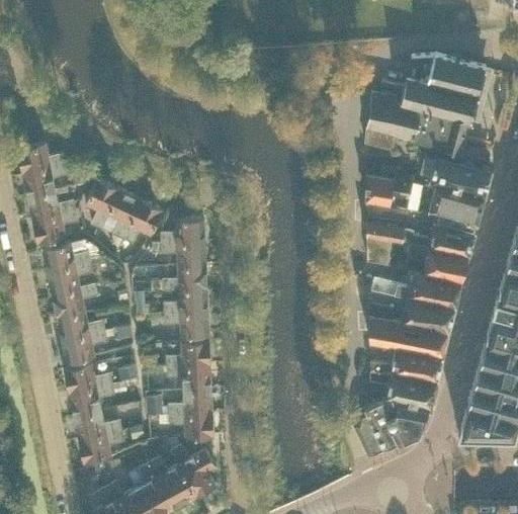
[(379,86),(403,92),(402,99),(371,94),(366,131),(394,136),(438,147),(462,153),(470,121),(471,121),(486,69),(484,68),(476,66),(451,60),(434,56),(433,56),(411,58),(405,88),(380,82),(379,86)]
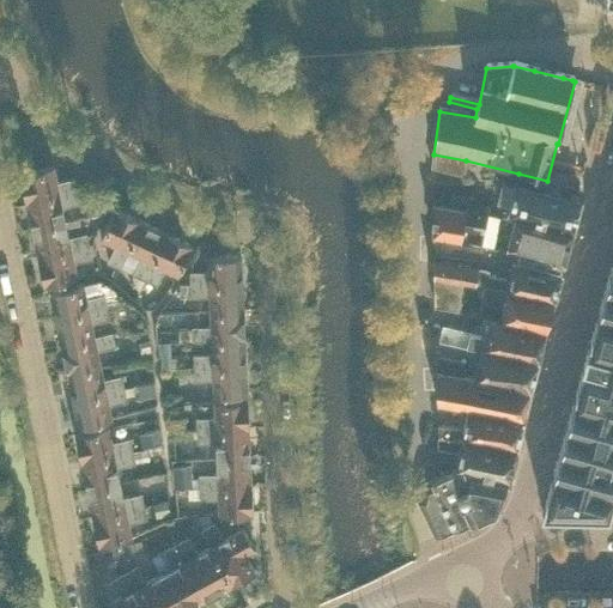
[(466,160),(434,154),(432,168),(431,172),(461,180),(462,174),(466,160)]
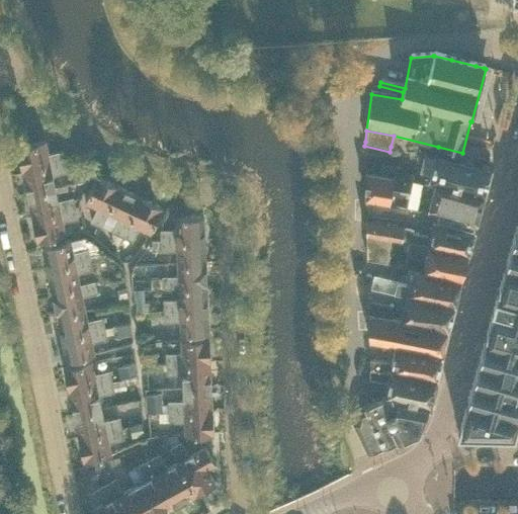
[(18,150),(22,174),(65,165),(63,156),(63,155),(49,158),(46,145),(26,148),(18,150)]
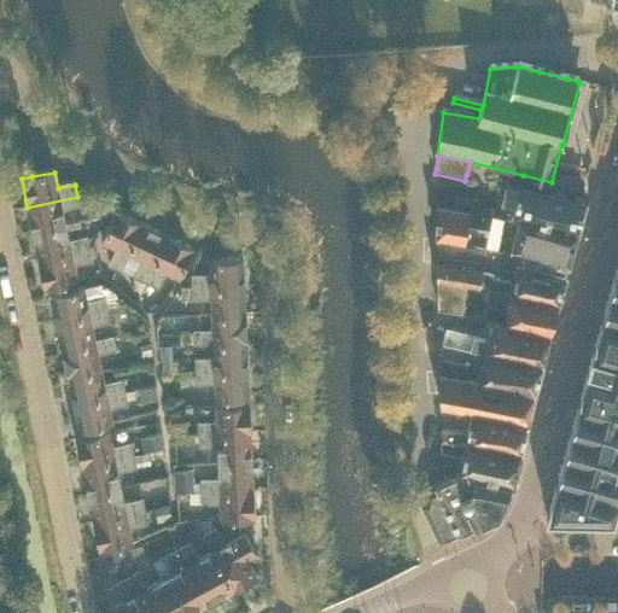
[(523,175),(513,217),(577,233),(586,204),(548,194),(552,182),(523,175)]
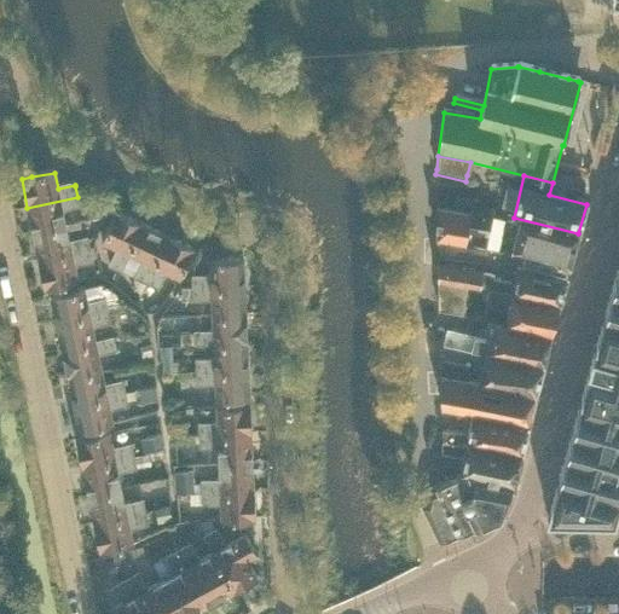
[(77,198),(90,196),(87,184),(75,186),(77,198)]
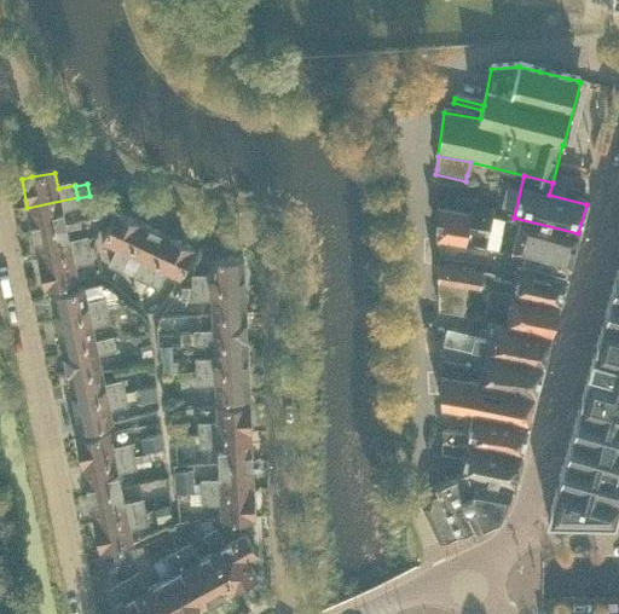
[(33,236),(65,229),(63,213),(80,209),(77,197),(27,208),(33,236)]
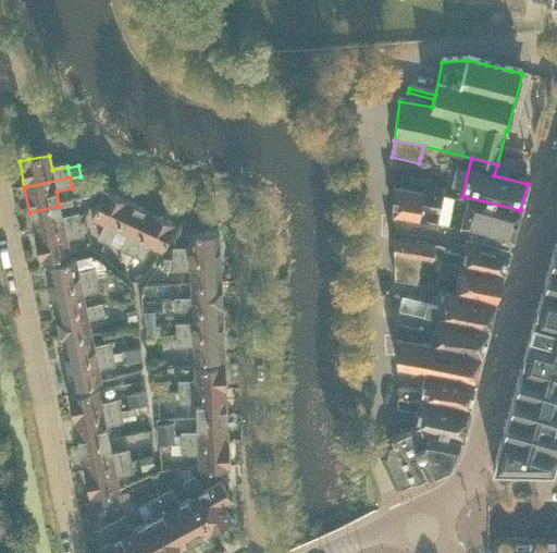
[(91,199),(100,186),(91,187),(82,200),(91,199)]
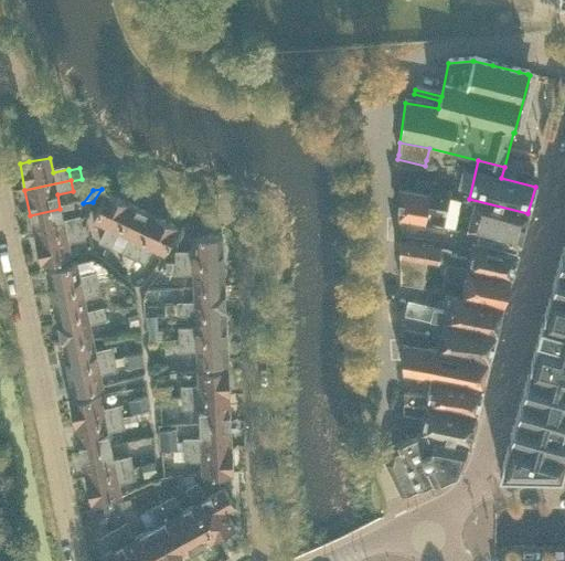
[(398,193),(400,222),(422,228),(425,215),(444,221),(445,220),(449,201),(435,198),(429,199),(398,193)]
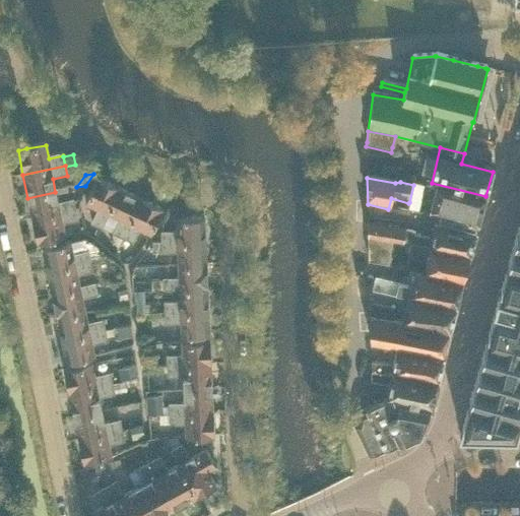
[(108,216),(119,191),(98,181),(85,206),(98,212),(91,226),(94,227),(91,235),(96,237),(100,230),(101,231),(108,217),(108,216)]
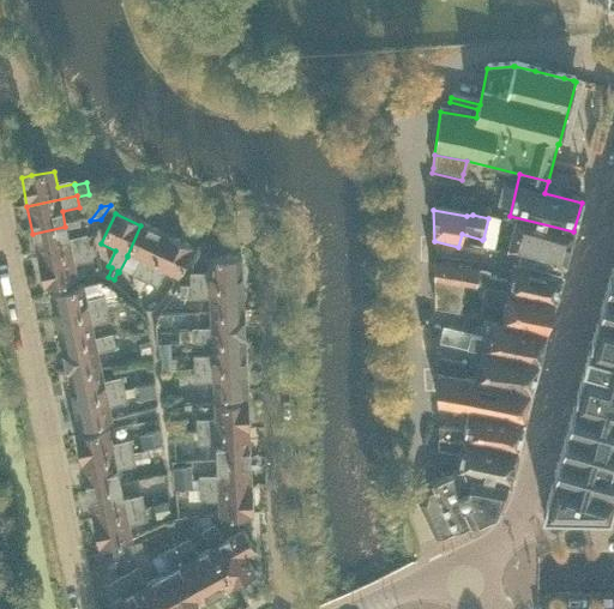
[(509,251),(564,266),(573,233),(517,219),(509,251)]
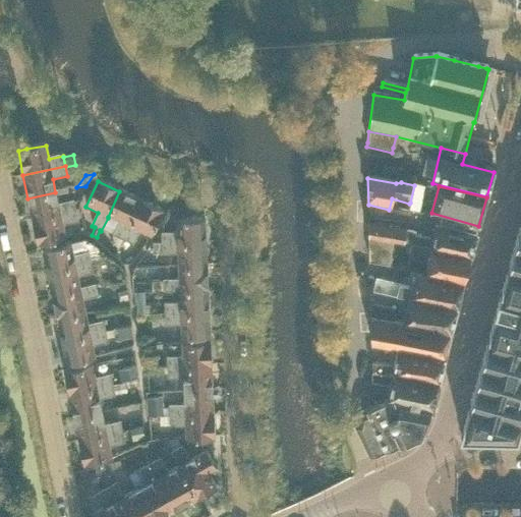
[(140,202),(119,191),(108,217),(108,218),(119,223),(113,236),(122,240),(140,202)]
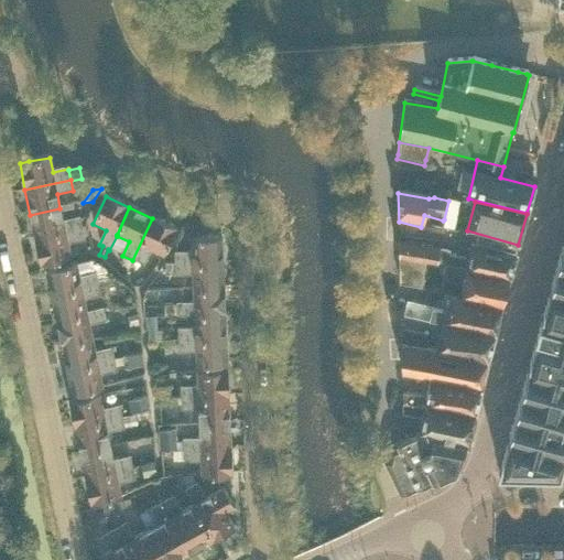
[(30,215),(34,235),(35,240),(82,230),(79,219),(63,223),(60,208),(30,215)]
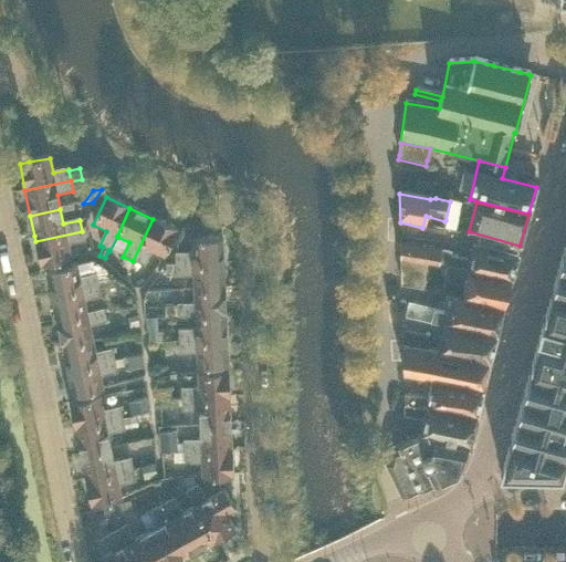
[(177,230),(153,219),(133,261),(144,267),(150,252),(164,259),(177,230)]
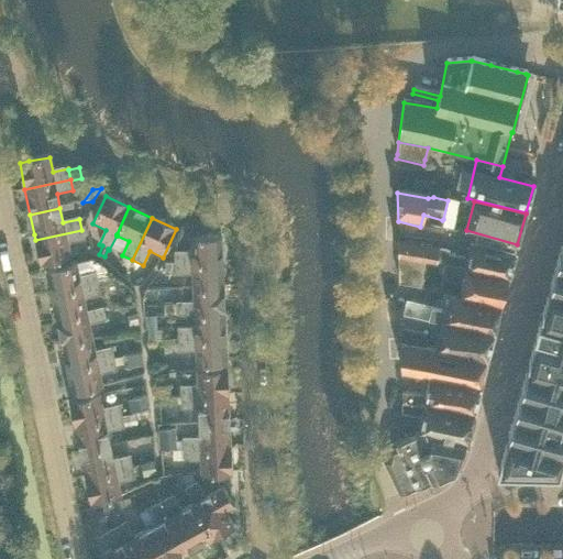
[(81,230),(35,240),(41,265),(70,260),(67,244),(84,241),(81,230)]
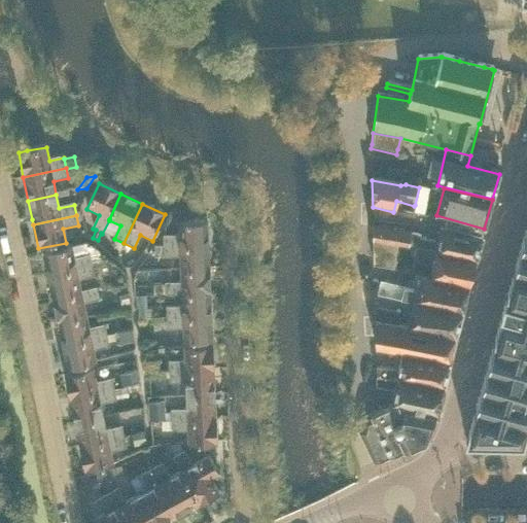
[(164,248),(208,247),(207,222),(178,223),(179,237),(164,237),(164,239),(159,239),(152,249),(164,248)]
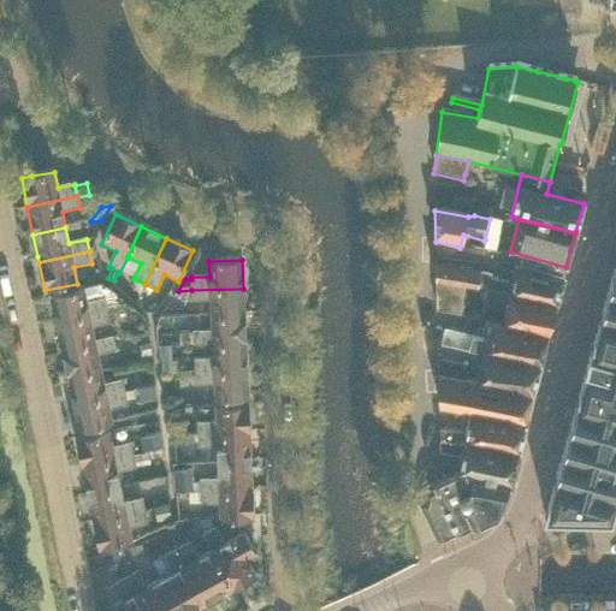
[(481,273),(436,265),(436,283),(466,289),(478,290),(487,292),(510,296),(556,303),(564,276),(515,267),(511,285),(491,282),(491,277),(481,274),(481,273)]
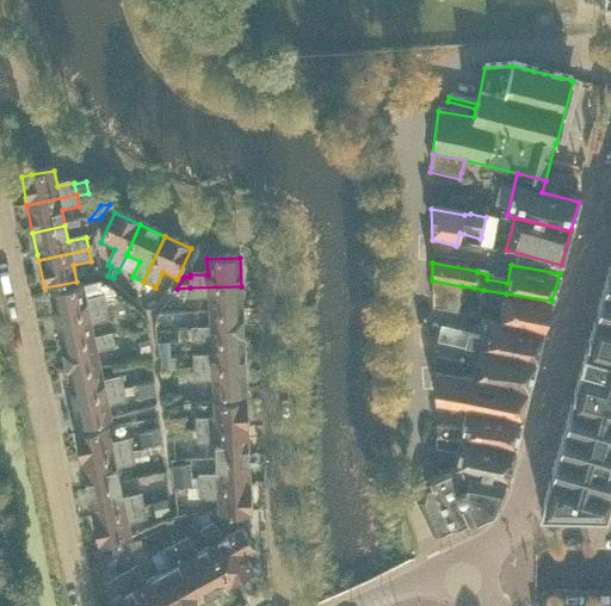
[(610,263),(541,514),(606,514),(610,499),(610,263)]
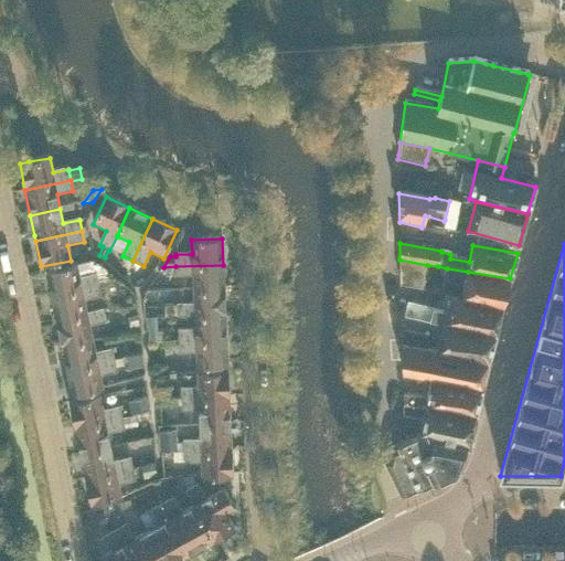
[(132,261),(123,256),(120,260),(126,272),(128,273),(132,261)]
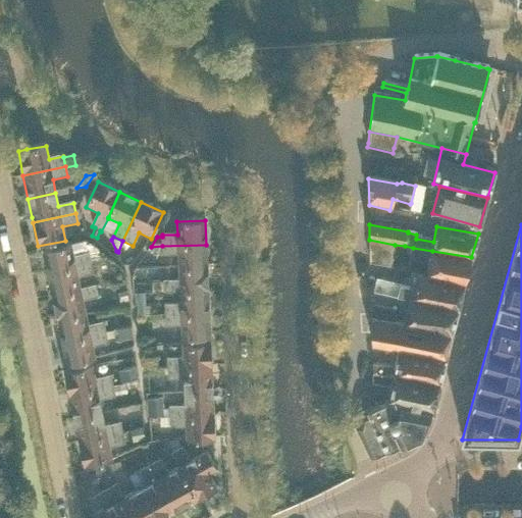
[(369,240),(369,264),(389,268),(395,245),(369,240)]
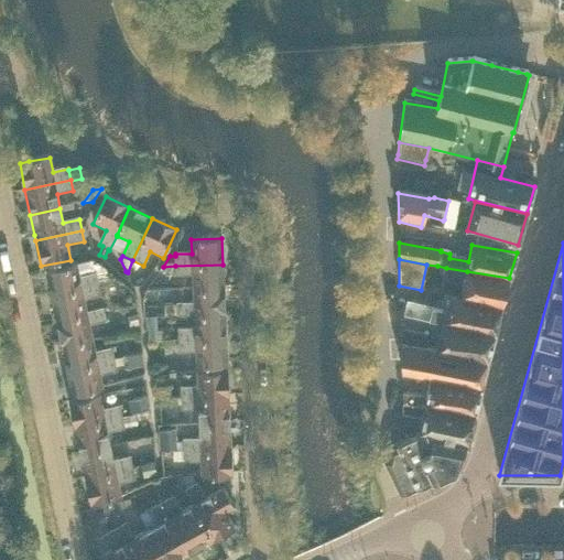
[(224,289),(223,265),(175,266),(176,276),(193,275),(193,290),(224,289)]
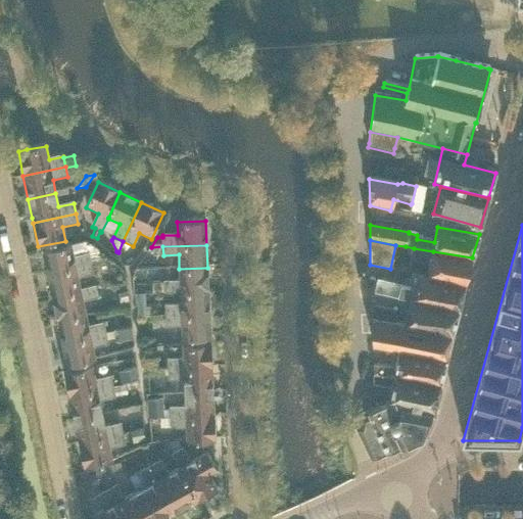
[(43,251),(48,275),(90,267),(102,264),(100,254),(88,256),(87,256),(74,260),(70,246),(43,251)]
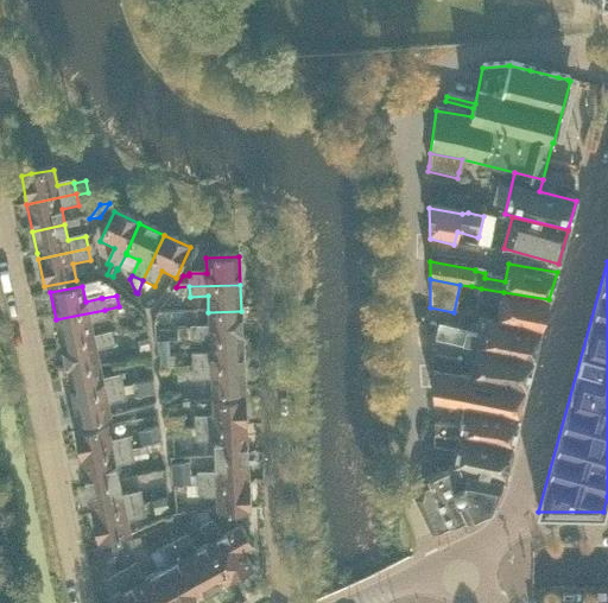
[(190,297),(189,286),(176,287),(177,298),(190,297)]
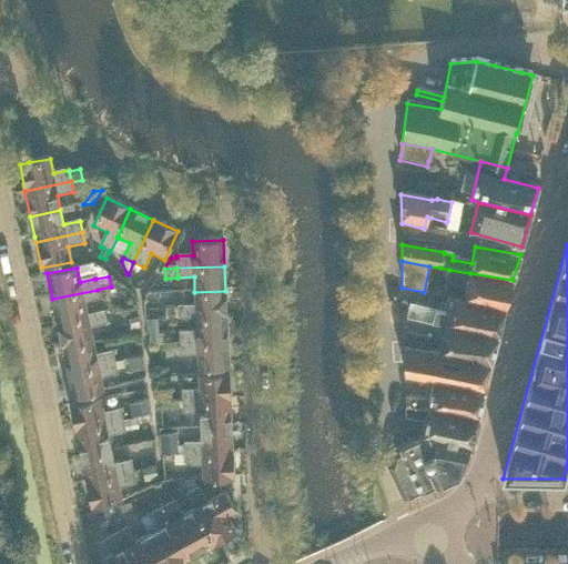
[(470,273),(449,270),(446,283),(467,286),(465,299),(506,306),(513,281),(469,273),(470,273)]
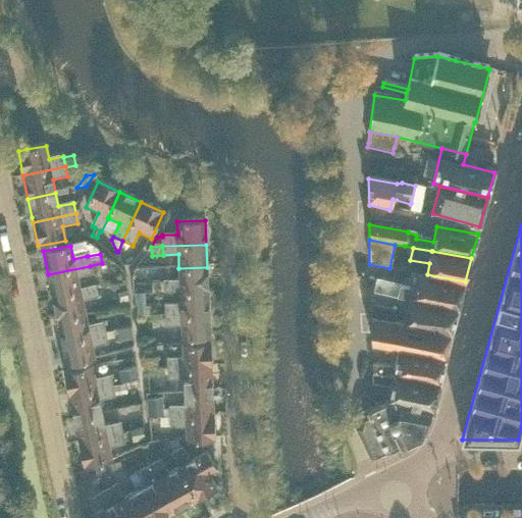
[(48,274),(53,297),(81,292),(77,278),(92,275),(90,266),(48,274)]
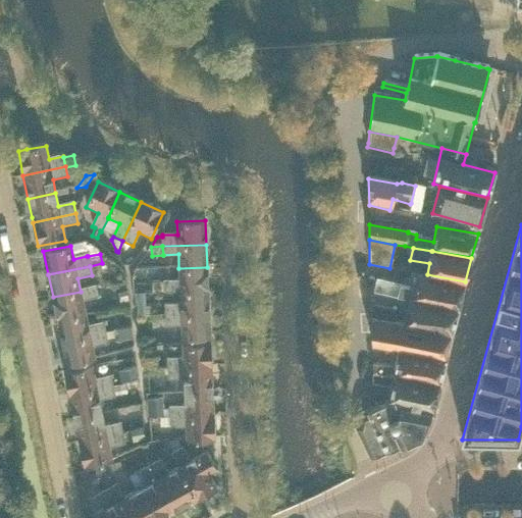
[(164,281),(165,293),(179,292),(208,291),(207,267),(178,268),(179,280),(164,281)]
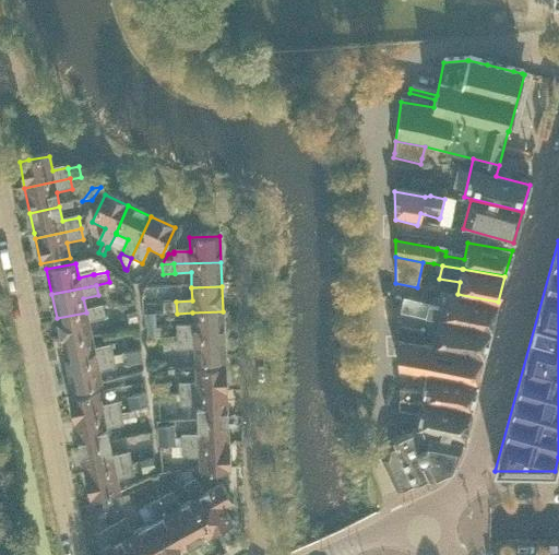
[(442,308),(440,320),(490,331),(497,305),(445,294),(442,308)]
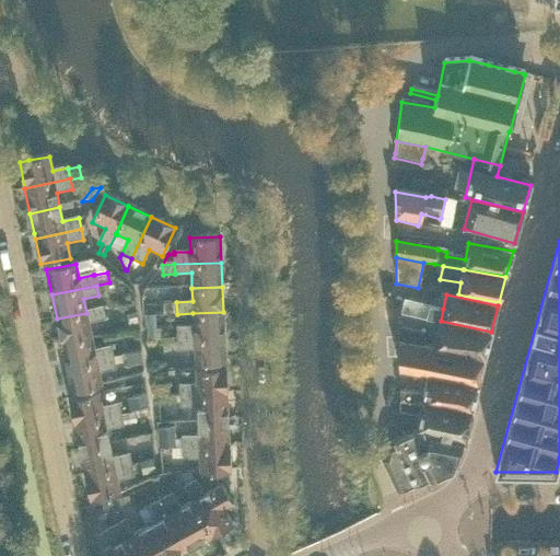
[(440,321),(441,321),(443,309),(404,300),(400,312),(440,322),(440,321)]
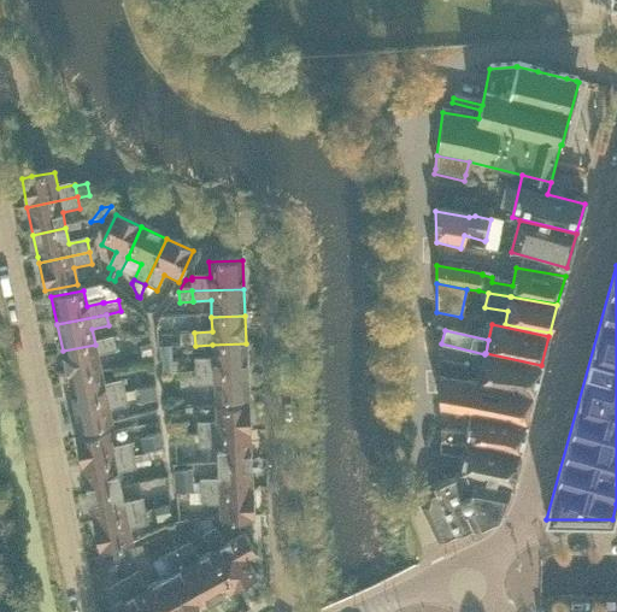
[(68,378),(100,371),(98,357),(116,352),(113,340),(95,345),(63,351),(68,378)]
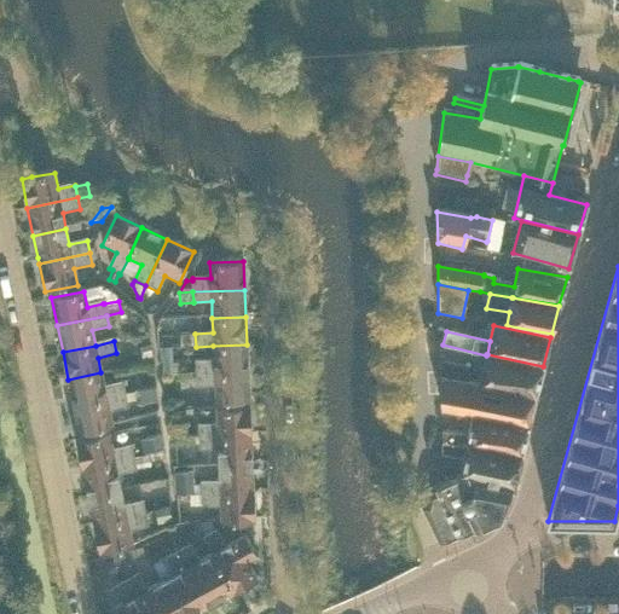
[(247,345),(213,346),(214,361),(197,361),(197,374),(248,371),(247,345)]
